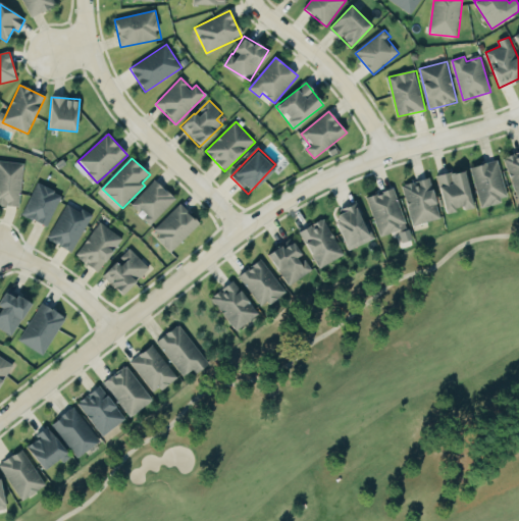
[(482,207),(509,200),(499,160),(471,167),(482,207)]
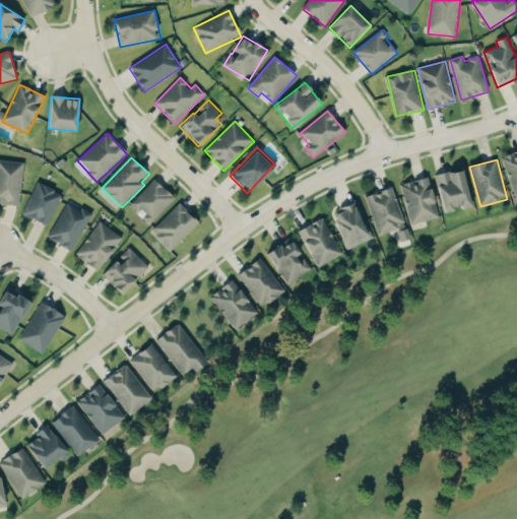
[(0,204),(21,206),(24,163),(0,160),(0,204)]
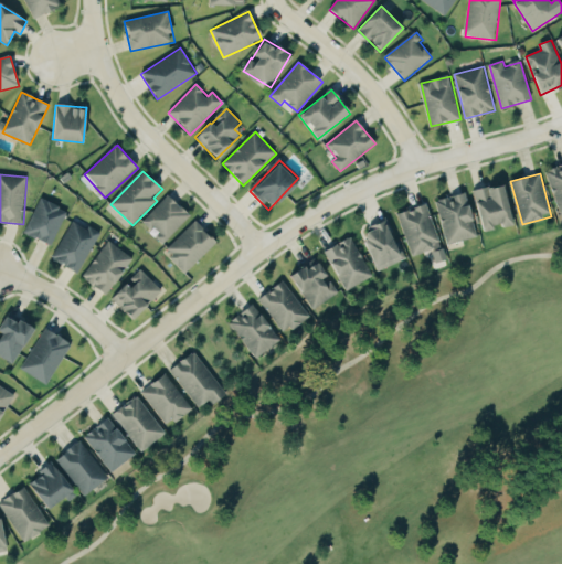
[(473,191),(481,231),(499,227),(499,229),(511,225),(501,183),(473,191)]
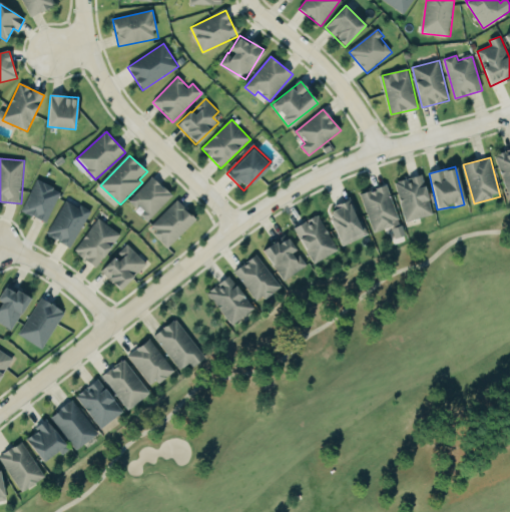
[(434,215),(423,174),(396,182),(408,222),(434,215)]
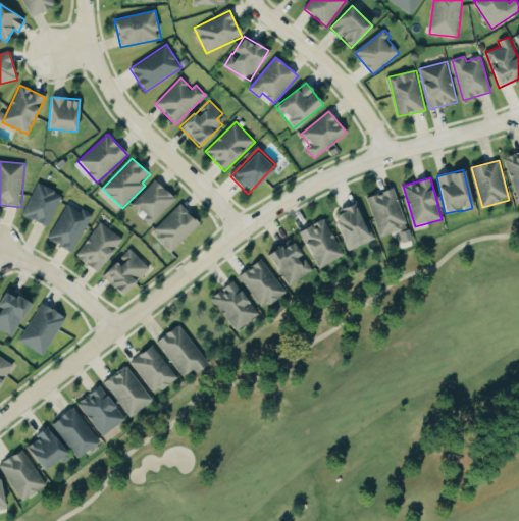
[(176,200),(156,180),(134,205),(154,223),(176,200)]
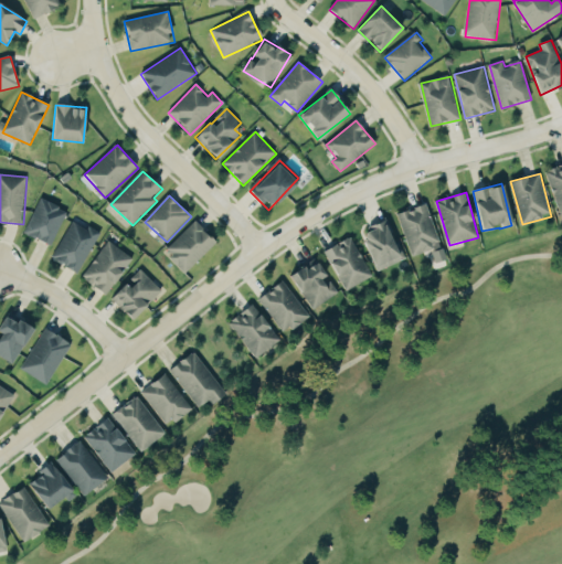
[(52,246),(69,211),(42,199),(24,233),(52,246)]
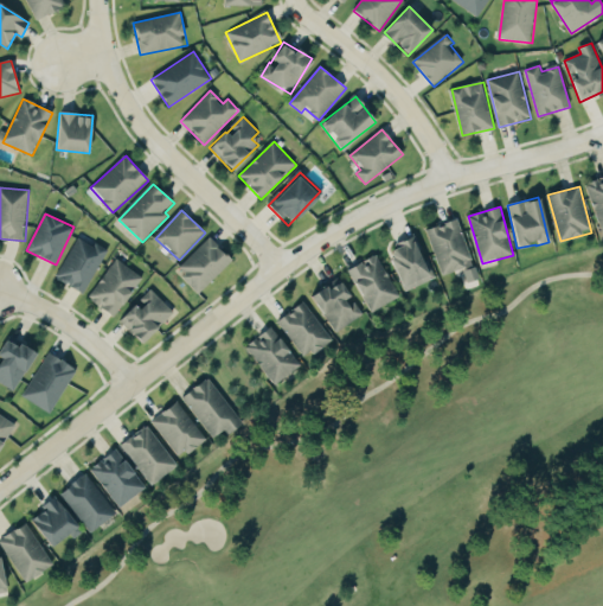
[(464,270),(468,284),(479,280),(460,219),(428,229),(443,276),(464,270)]
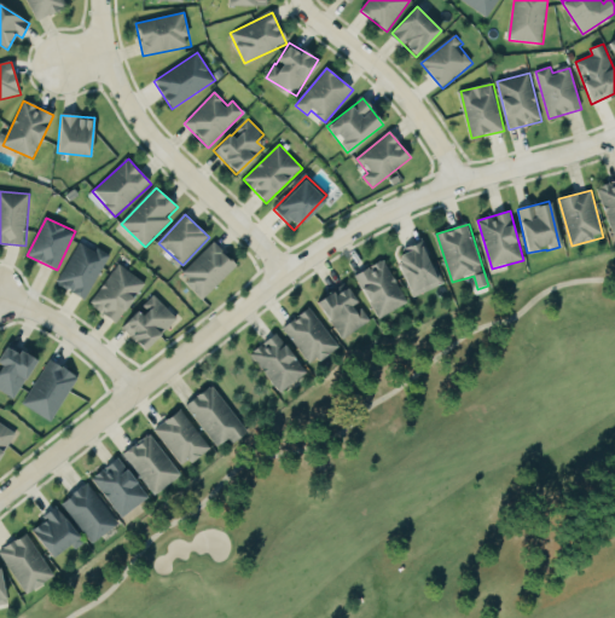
[(413,300),(445,284),(424,241),(393,255),(413,300)]
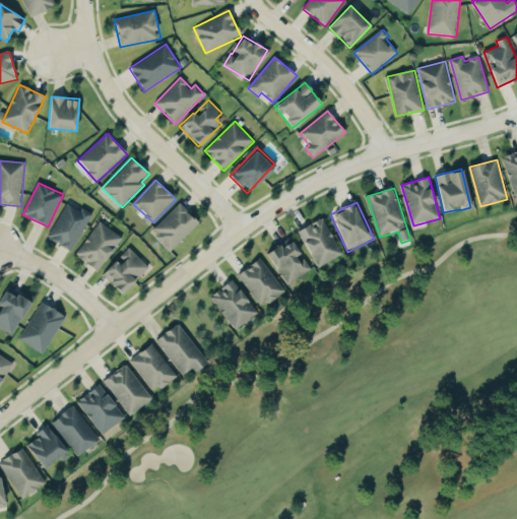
[(91,215),(68,203),(48,239),(72,252),(91,215)]
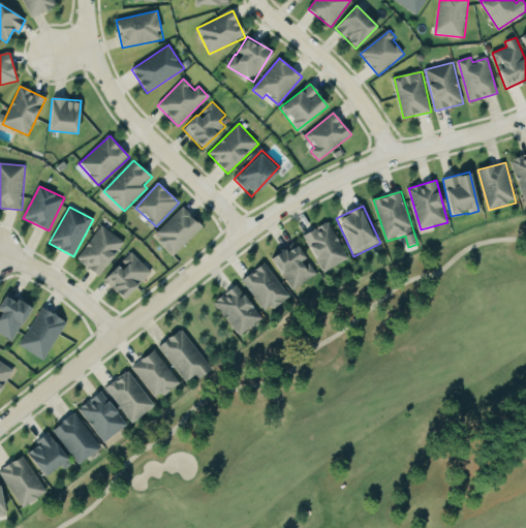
[(204,227),(184,207),(155,236),(175,256),(204,227)]
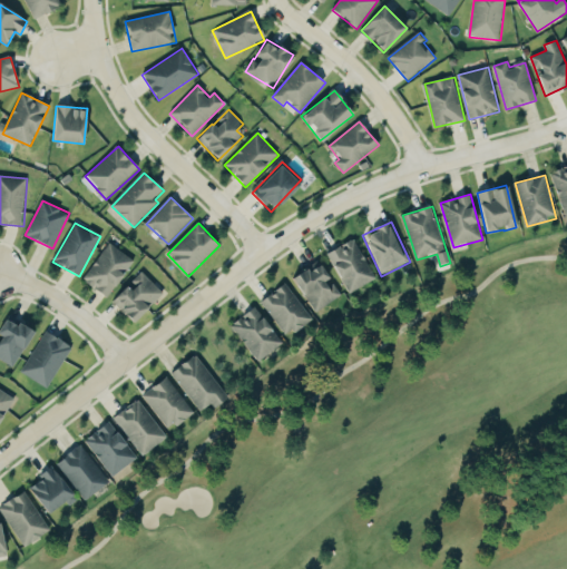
[(349,295),(377,282),(357,239),(329,253),(349,295)]
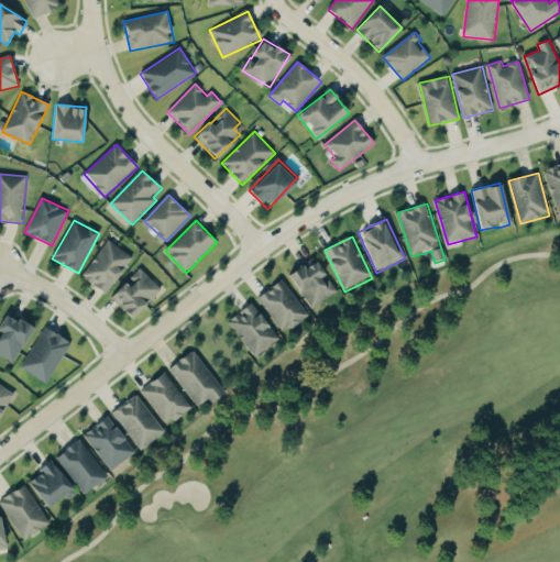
[(132,255),(106,240),(83,279),(109,295),(132,255)]
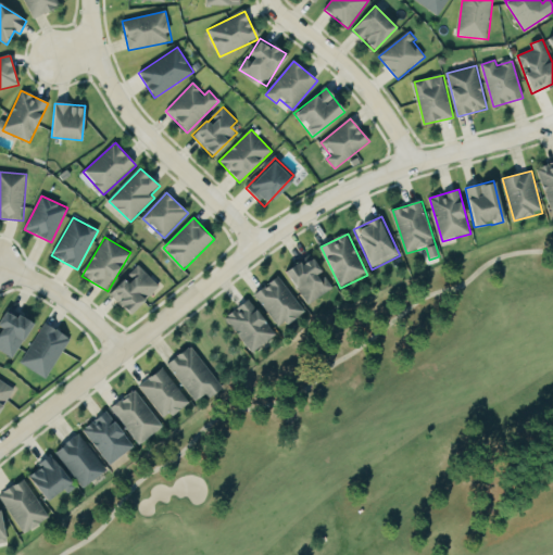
[(335,290),(325,274),(323,275),(312,256),(287,270),(306,305),(335,290)]
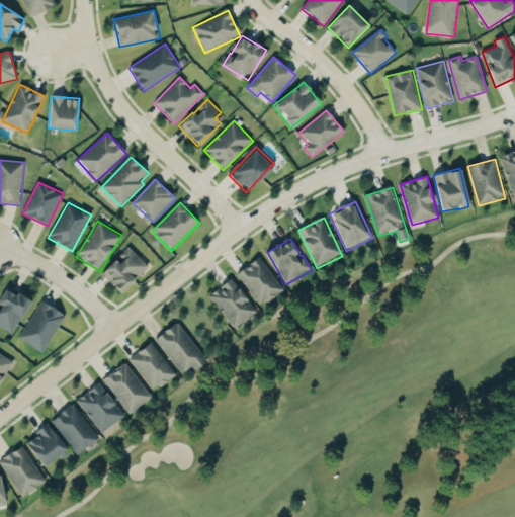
[(115,262),(114,260),(100,274),(119,294),(148,267),(130,248),(115,262)]
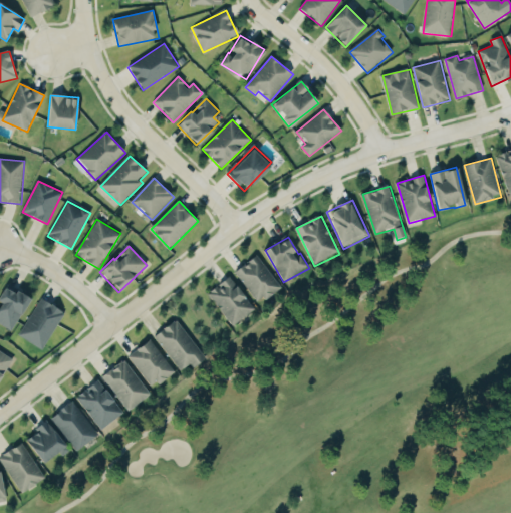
[(259,305),(282,289),(259,255),(236,271),(259,305)]
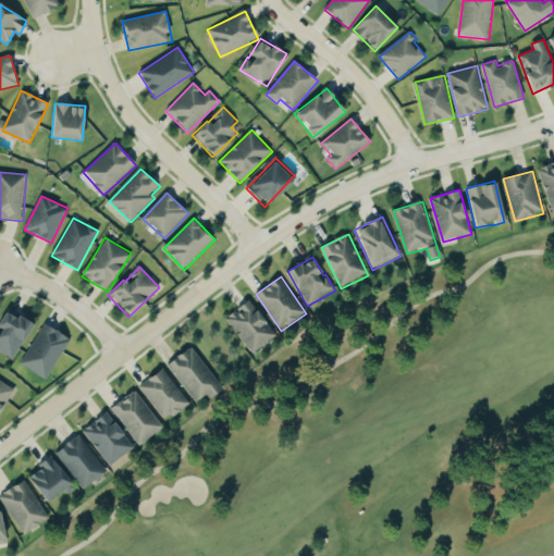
[(278,335),(248,300),(225,319),(255,355),(278,335)]
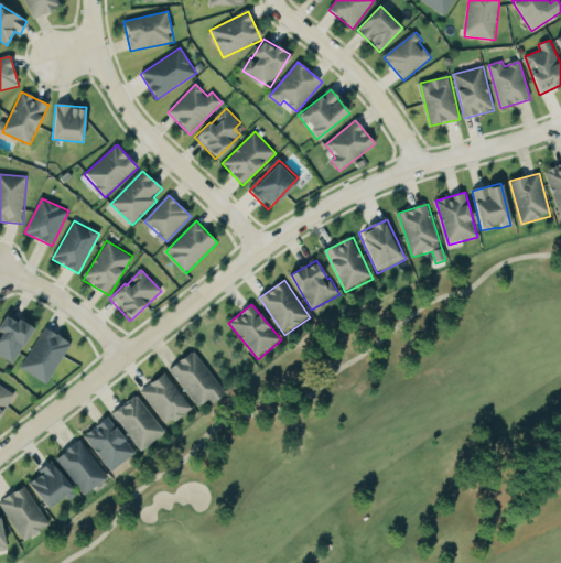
[(0,356),(14,364),(32,327),(4,314),(0,323),(0,356)]
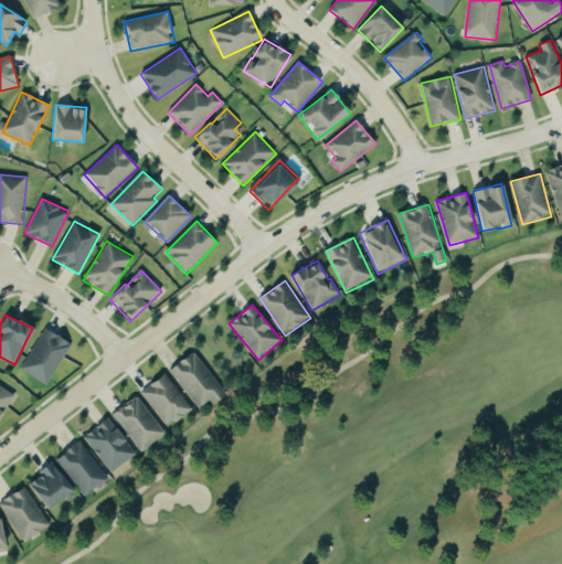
[(23,373),(50,385),(70,342),(43,330),(23,373)]
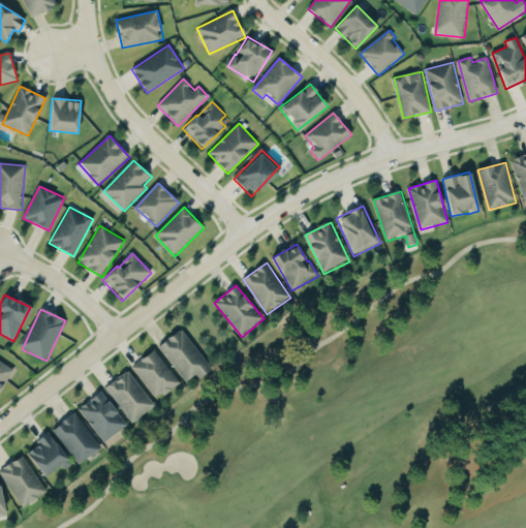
[(186,382),(196,374),(199,379),(213,370),(183,329),(159,345),(186,382)]
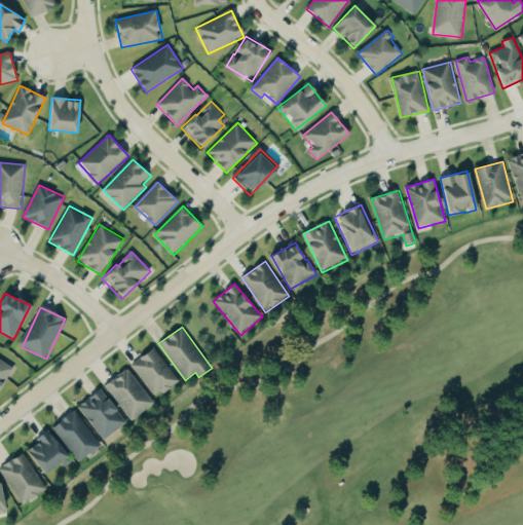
[(180,381),(154,347),(132,365),(157,399),(180,381)]
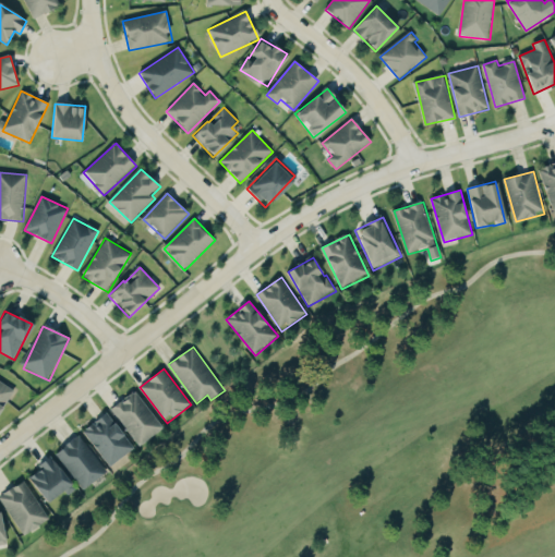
[(0,410),(14,391),(0,380),(0,410)]
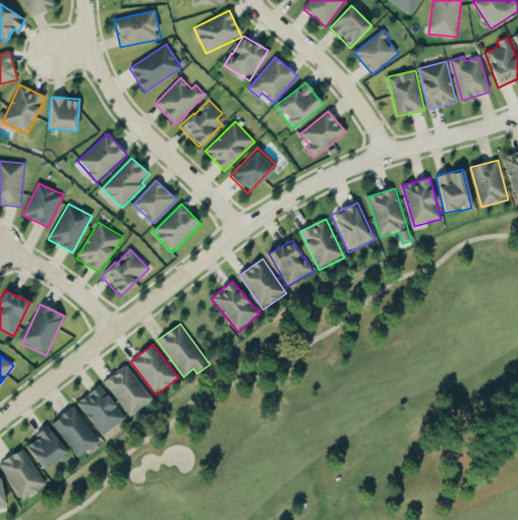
[(154,399),(126,364),(104,383),(131,417),(154,399)]
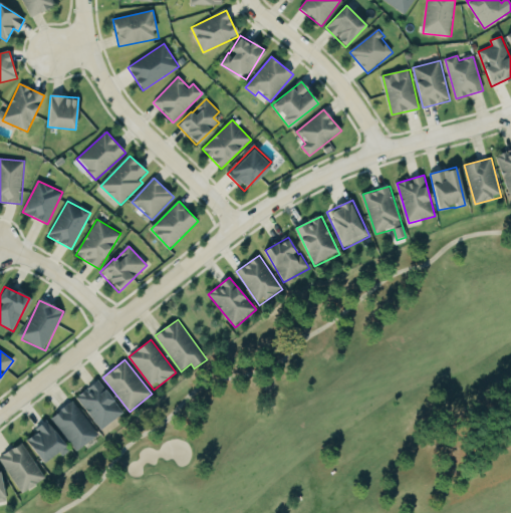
[(102,431),(124,413),(97,380),(76,399),(102,431)]
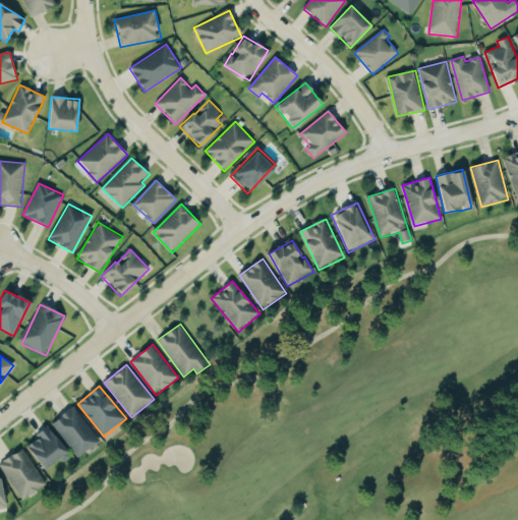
[(51,424),(78,457),(101,440),(72,406),(51,424)]
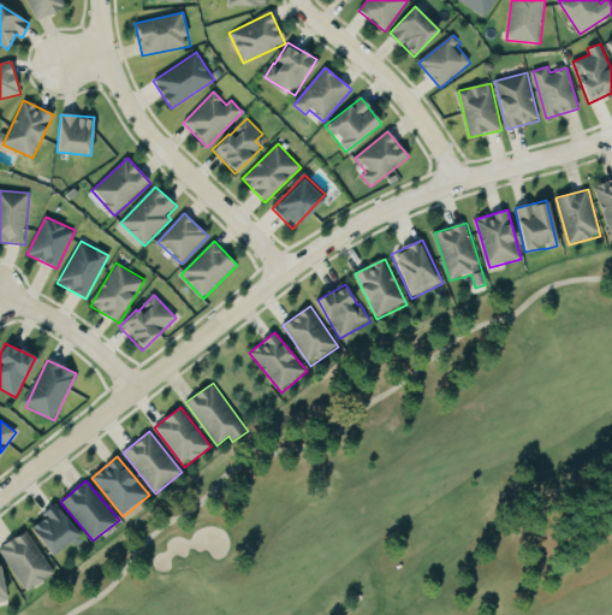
[(77,537),(57,503),(42,512),(46,518),(30,527),(48,555),(77,537)]
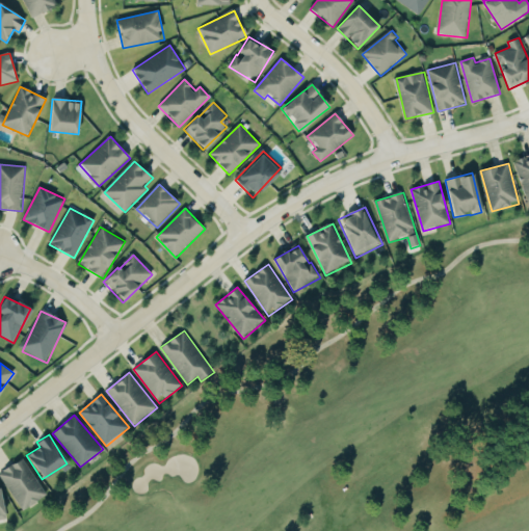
[(47,496),(22,458),(0,472),(0,477),(22,511),(47,496)]
